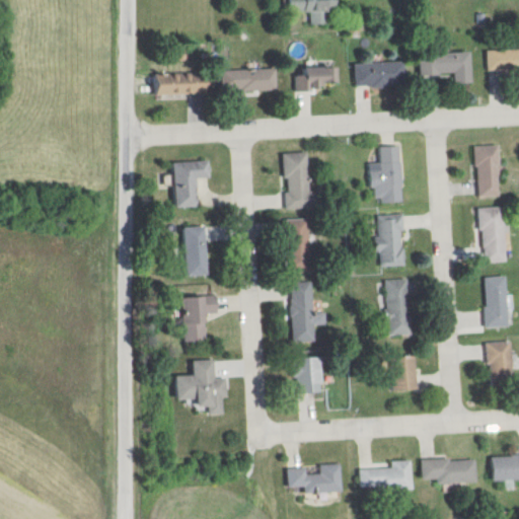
[(328,12),(339,12),(339,0),(288,0),(288,11),(311,12),(311,25),(328,25),(328,12)]
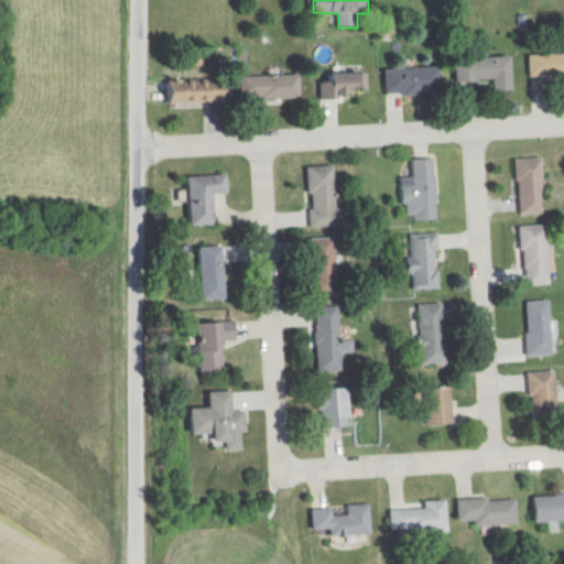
[(563,53),(530,54),(530,77),(563,77),(563,53)]
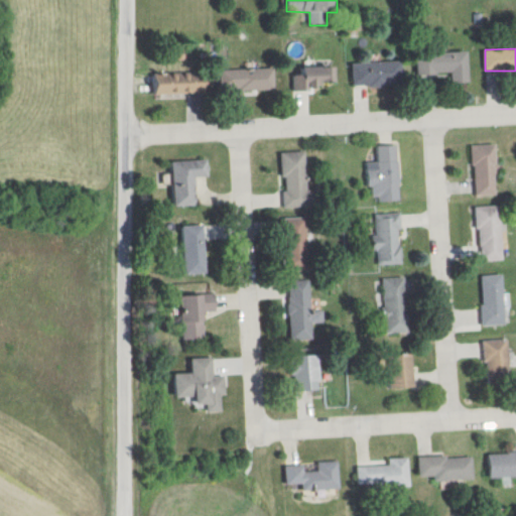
[(470,83),(469,52),(415,53),(416,76),(450,75),(450,84),(470,83)]
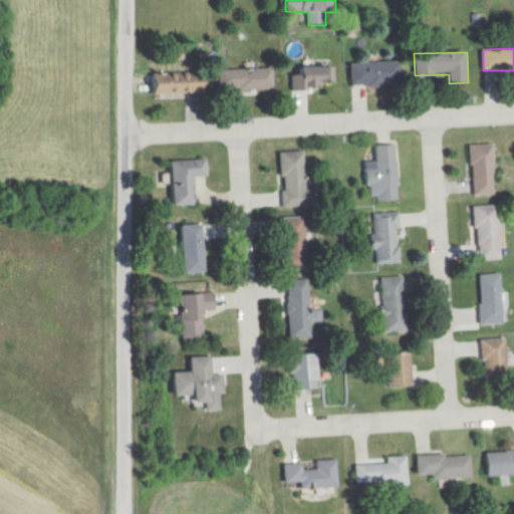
[(351,62),(351,87),(402,86),(402,62),(351,62)]
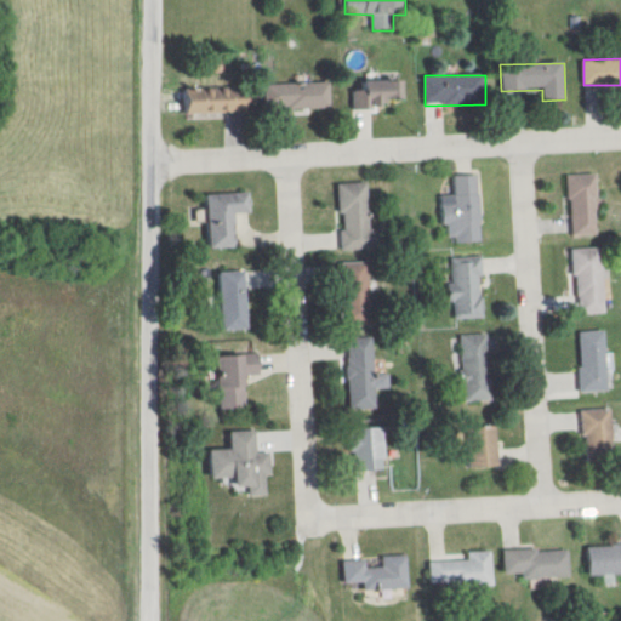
[(354,108),(406,108),(406,83),(354,83),(354,108)]
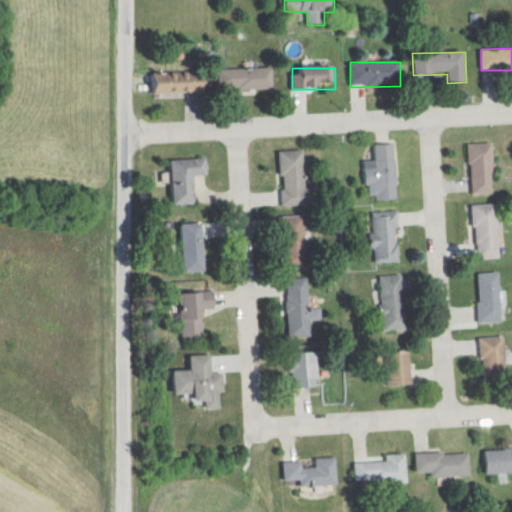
[(272,91),(272,69),(219,69),(219,90),(272,91)]
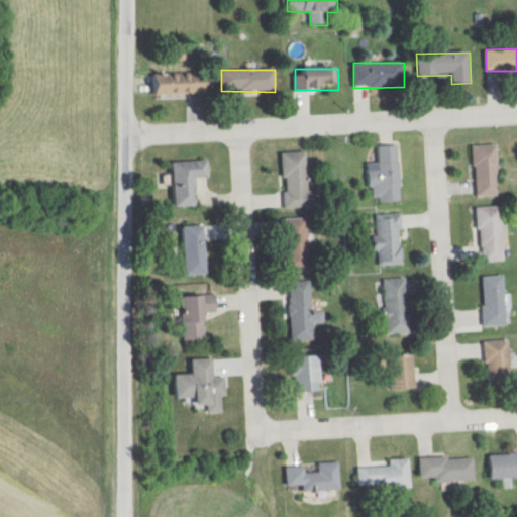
[(157,73),(157,95),(208,95),(208,73),(157,73)]
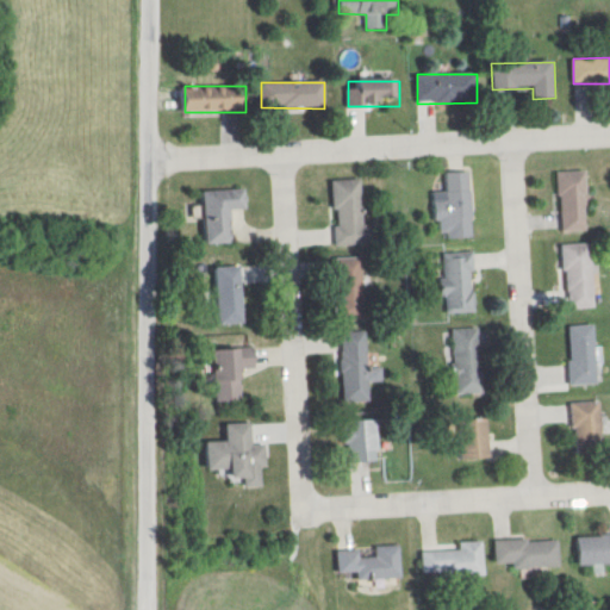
[(587,172),(559,172),(558,231),(586,231),(587,172)]
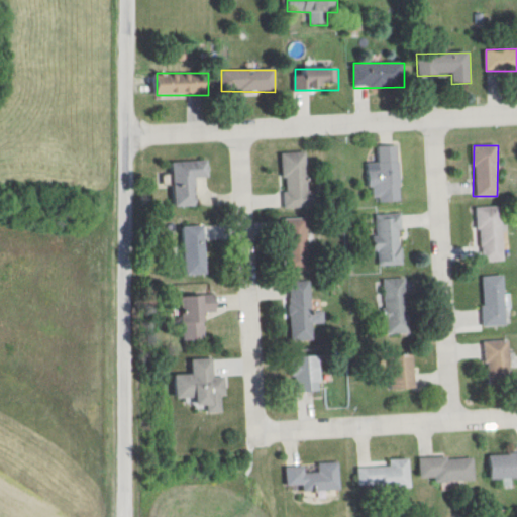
[(399,146),(376,146),(376,164),(369,164),(370,200),(400,199),(399,146)]
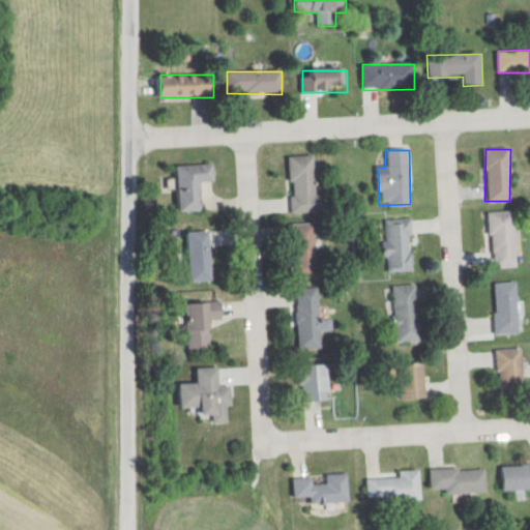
[(291,213),(327,212),(326,195),(315,196),(314,156),(289,157),(291,213)]
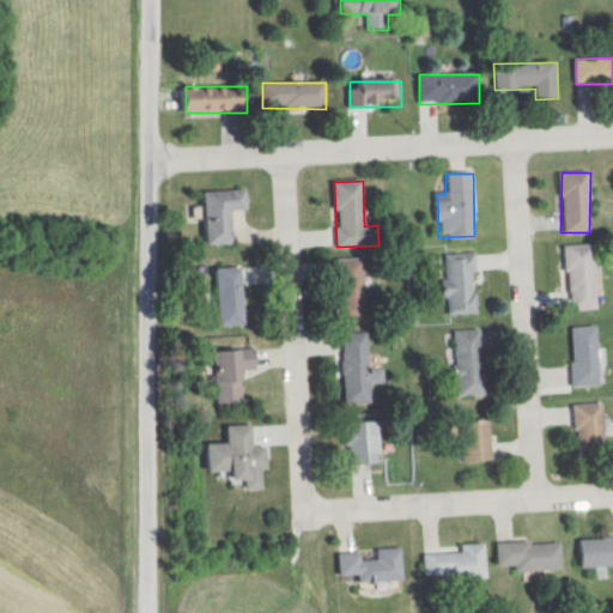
[(234,244),(231,212),(249,211),(248,190),(205,193),(207,246),(234,244)]
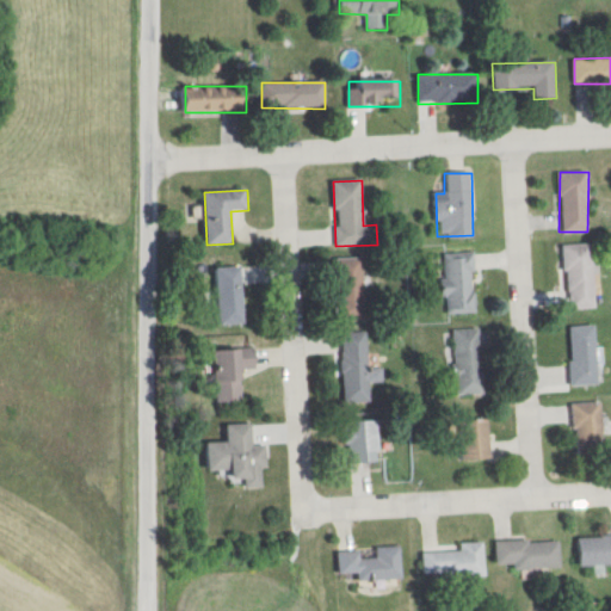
[(563,245),(565,309),(597,309),(594,244),(563,245)]
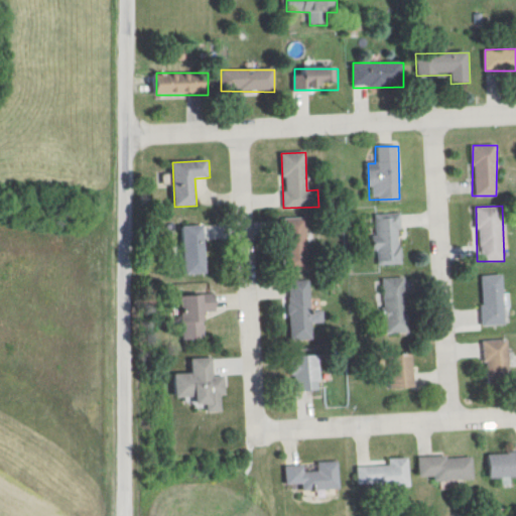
[(374,215),(376,264),(402,263),(400,213),(374,215)]
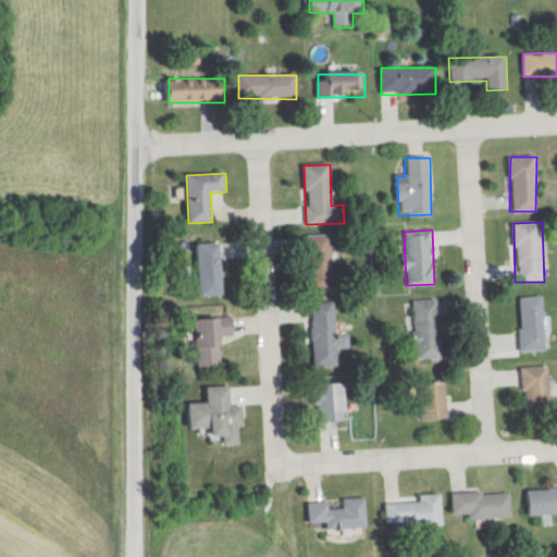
[(331,235),(307,235),(307,293),(331,293),(331,235)]
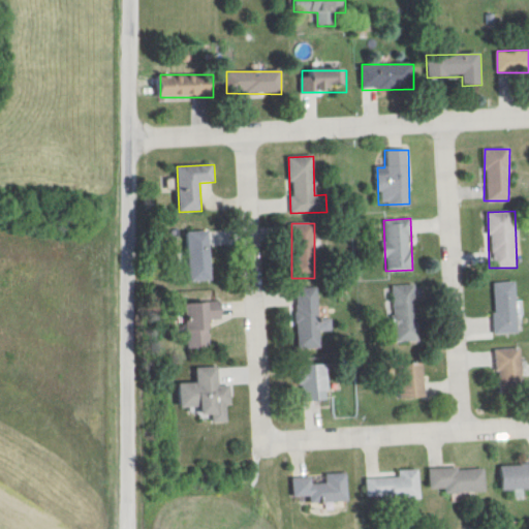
[(190,281),(211,280),(210,230),(188,231),(190,281)]
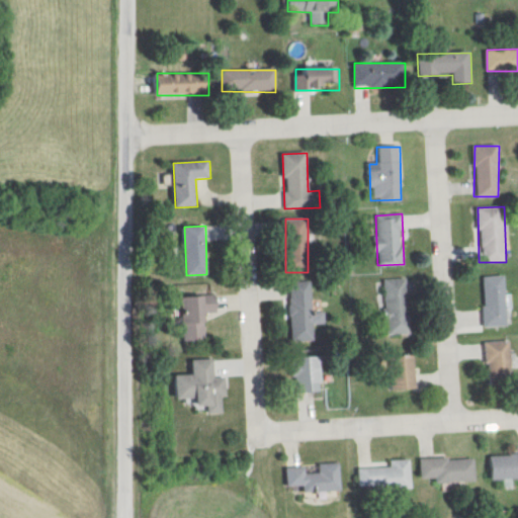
[(484,328),(507,328),(507,277),(484,277),(484,328)]
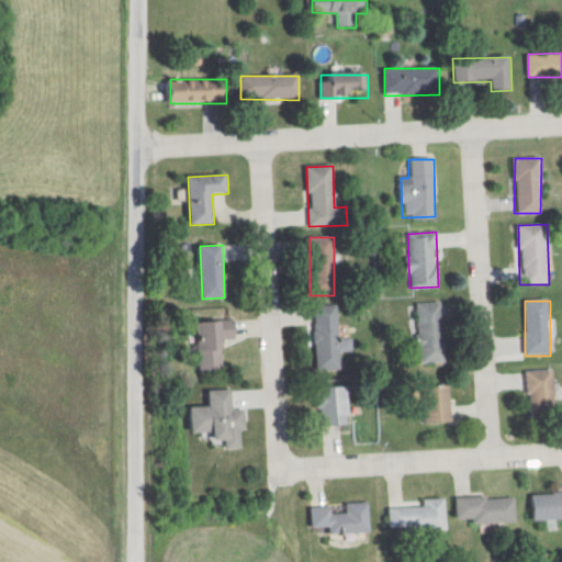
[(445,361),(441,302),(416,303),(419,363),(445,361)]
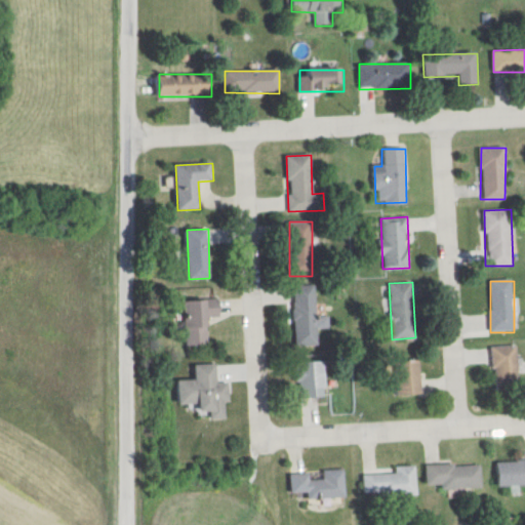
[(317,329),(328,328),(328,316),(315,316),(315,285),(293,285),(294,346),(318,346),(317,329)]
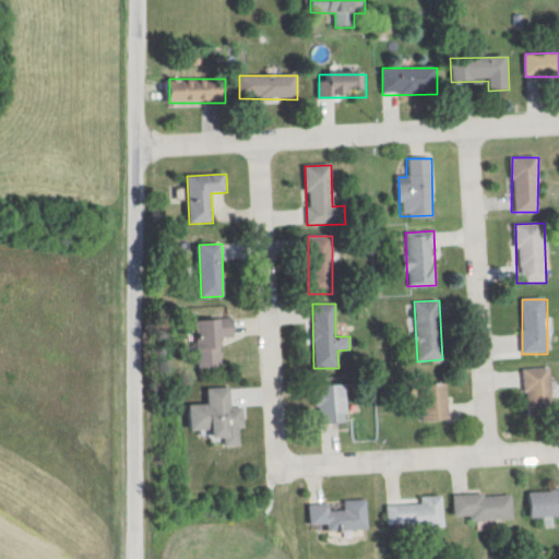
[(223,337),(236,337),(236,320),(194,320),(195,368),(223,368),(223,337)]
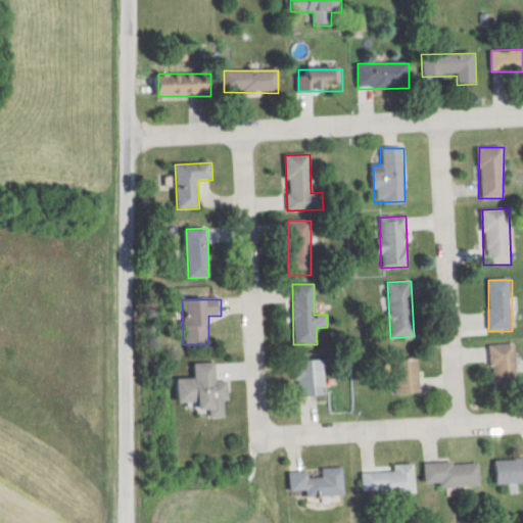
[(515,344),(490,346),(493,390),(518,389),(515,344)]
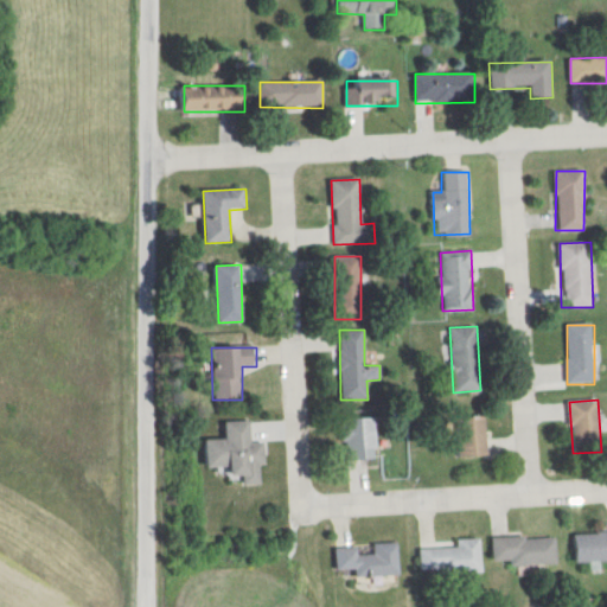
[(489,417),(460,417),(460,457),(489,457),(489,417)]
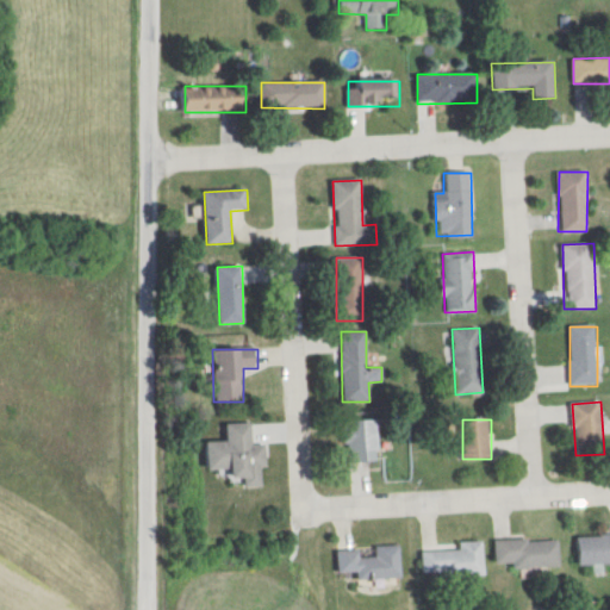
[(348,462),(380,462),(380,421),(348,421),(348,462)]
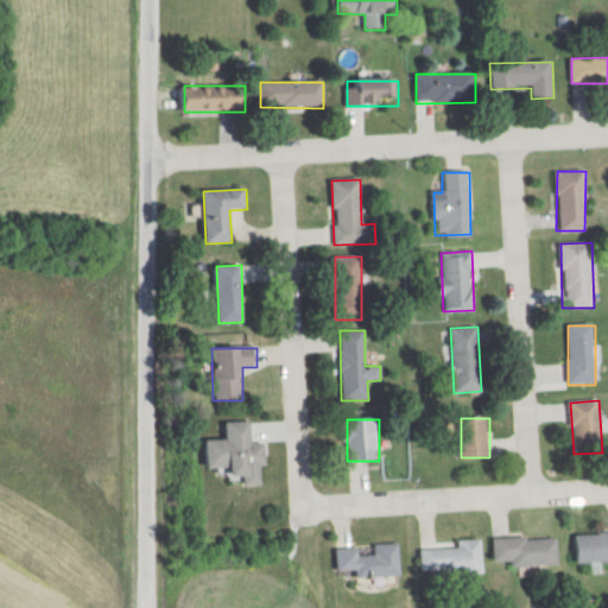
[(207,441),(208,469),(230,469),(230,481),(244,481),(244,486),(266,485),(264,443),(252,444),(251,422),(227,423),(227,441),(207,441)]
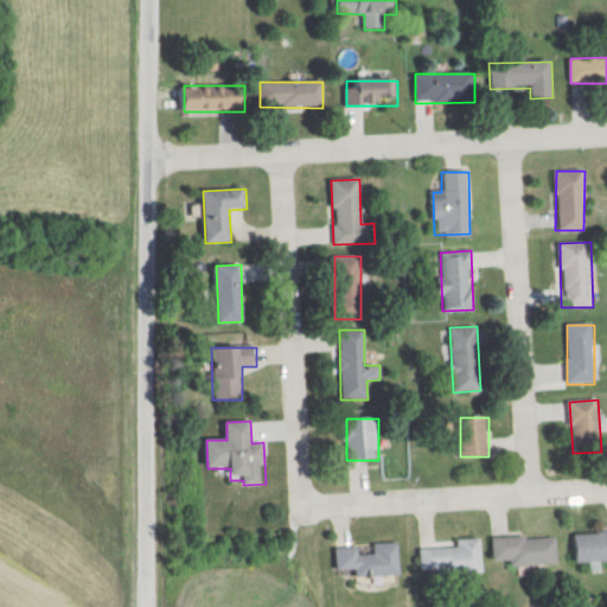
[(606,532),(574,534),(575,563),(606,561),(606,532)]
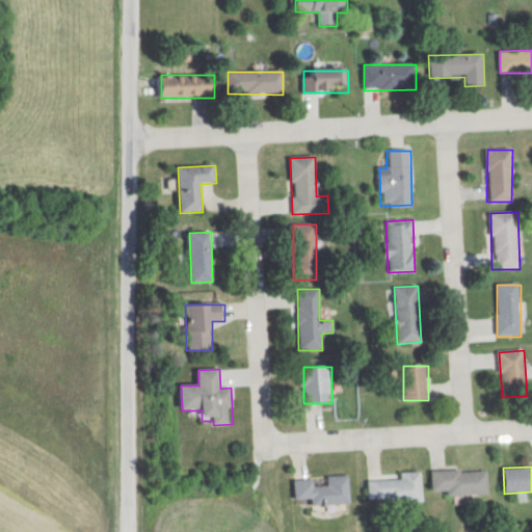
[(448,497),(488,497),(488,472),(433,472),(433,494),(448,493),(448,497)]
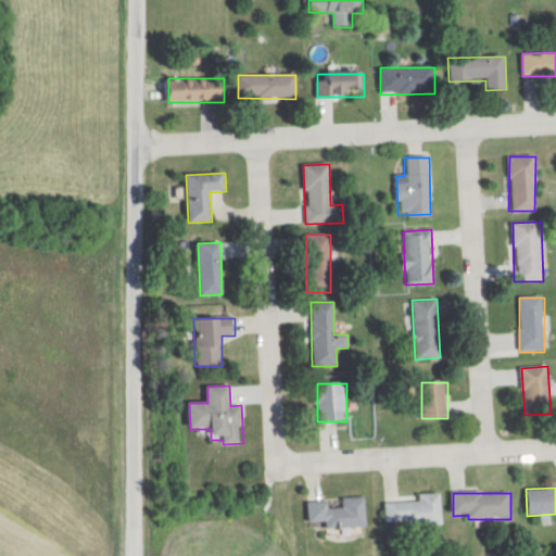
[(420,495),(420,502),(386,503),(387,527),(443,526),(442,494),(420,495)]
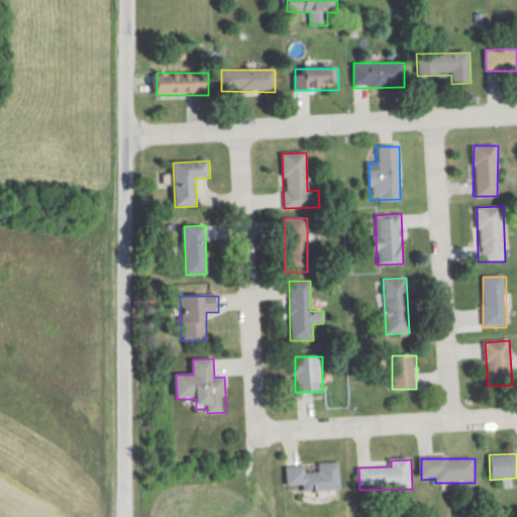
[(341,491),(340,462),(319,462),(320,474),(307,474),(306,467),(287,467),(288,487),(305,486),(305,492),(341,491)]
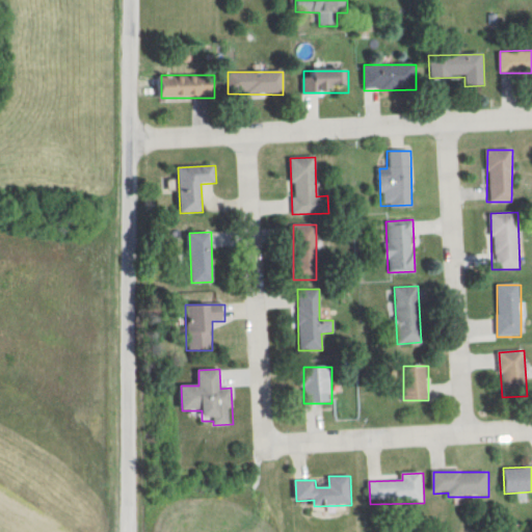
All buildings are outlined.
